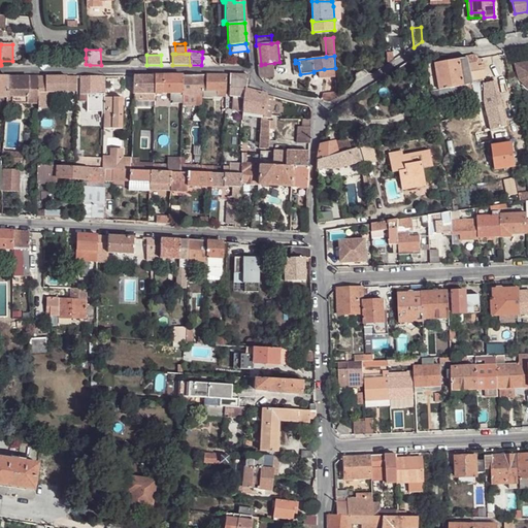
[(499,72),(506,70),(502,56),(495,58),(499,72)]
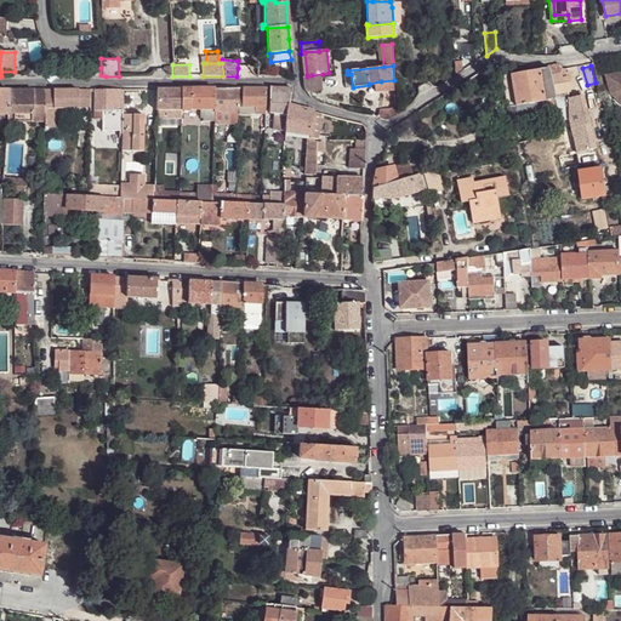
[(547,101),(554,100),(553,93),(550,75),(548,68),(511,74),(516,106),(539,102),(547,101)]
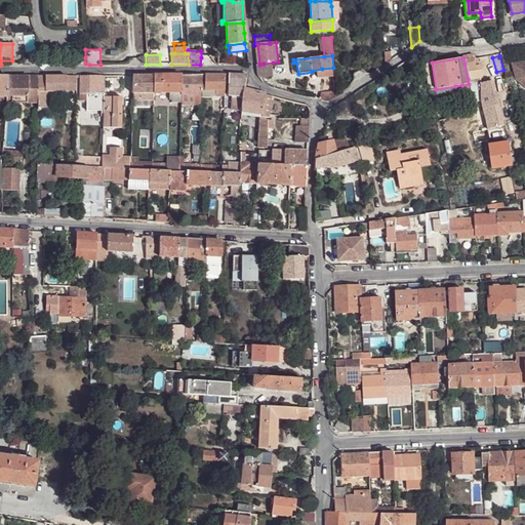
[(524,62),(512,64),(516,80),(524,78),(524,62)]
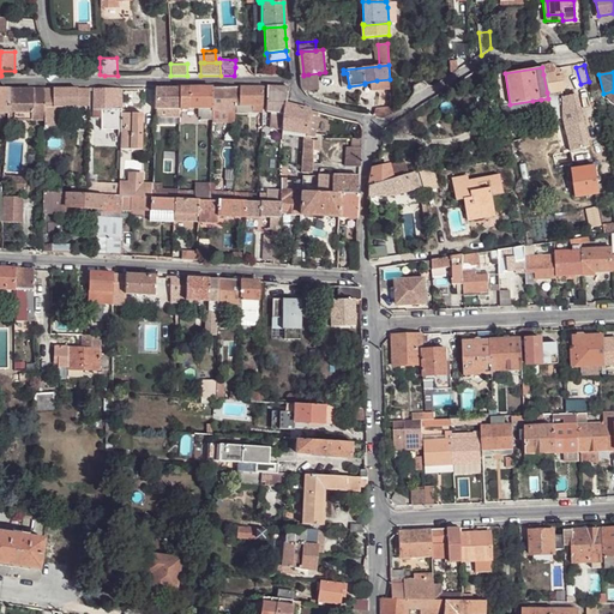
[(319,73),(308,74),(309,90),(320,88),(319,73)]
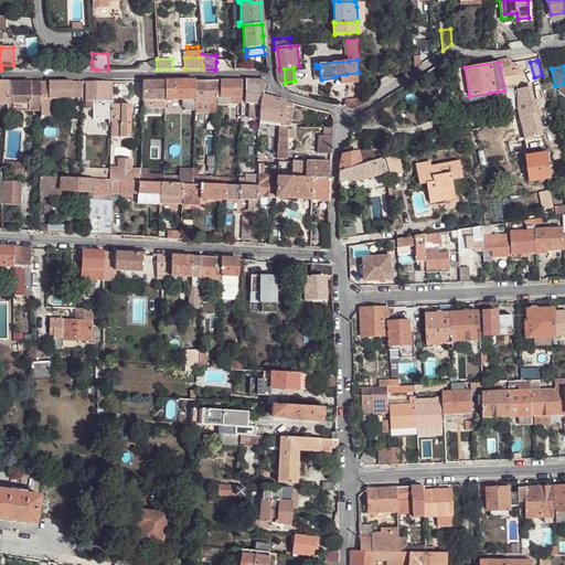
[(490,93),(469,96),(465,67),(456,68),(461,102),(462,104),(466,106),(471,107),(491,104),(490,93)]
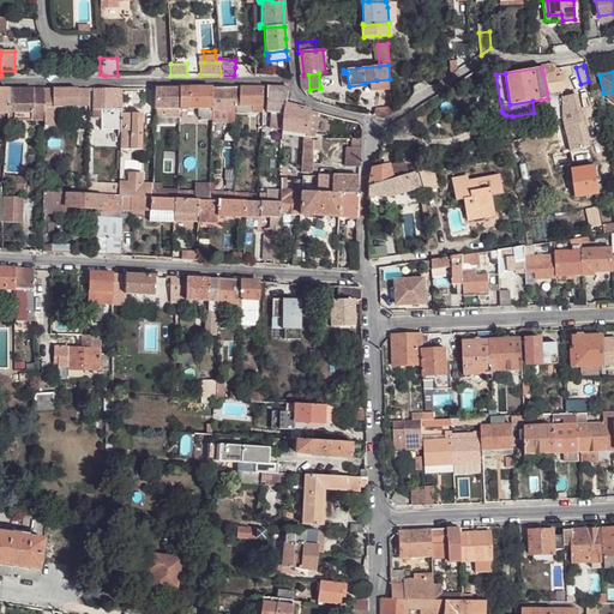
[(543,74),(547,92),(557,91),(557,86),(560,85),(559,77),(554,77),(553,73),(543,74)]
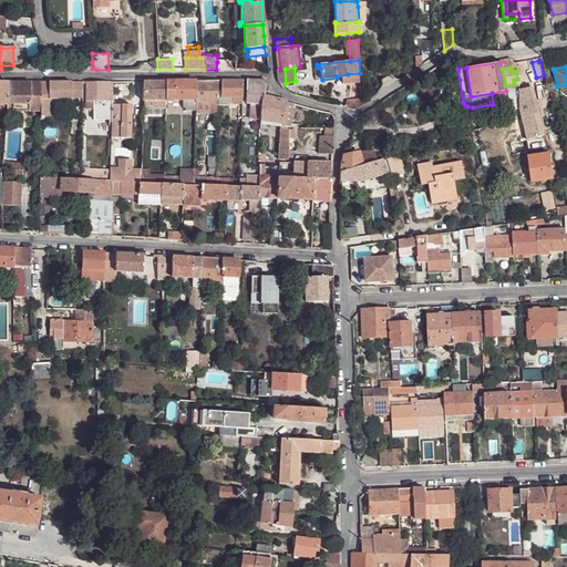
[(509,109),(511,112),(519,111),(517,79),(514,80),(514,84),(505,85),(506,91),(508,102),(509,109)]
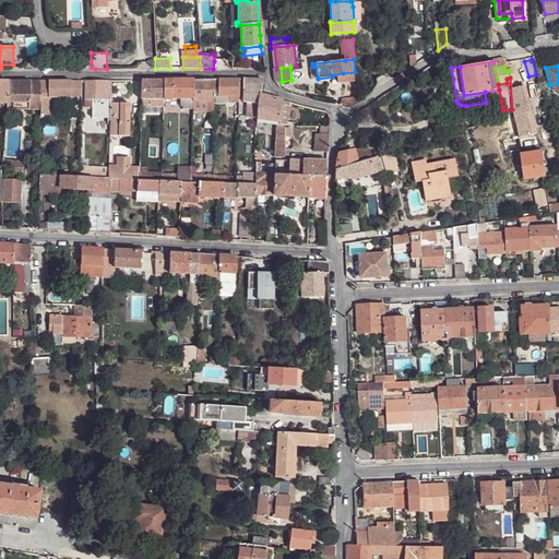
[(110,81),(84,82),(84,108),(92,108),(92,118),(109,119),(109,104),(110,81)]
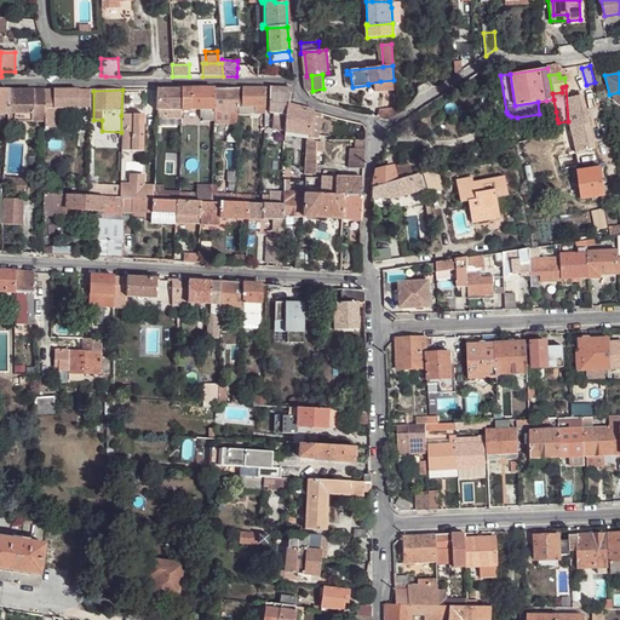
[(182,90),(156,90),(156,112),(167,112),(181,112),(182,90)]
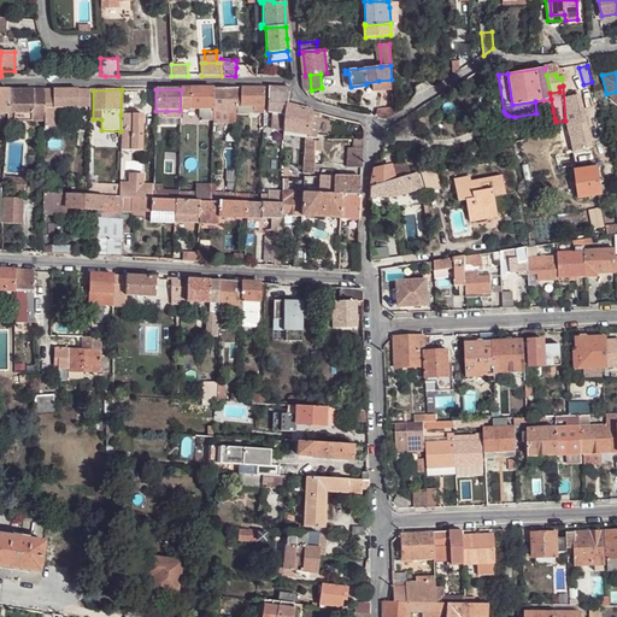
[(212,89),(189,89),(188,111),(201,111),(212,110),(212,89)]
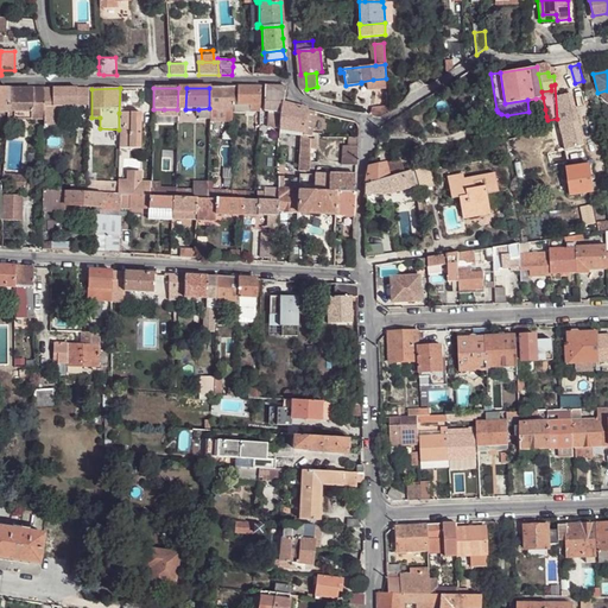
[(233,88),(209,88),(209,108),(209,112),(233,112),(233,106),(233,88)]
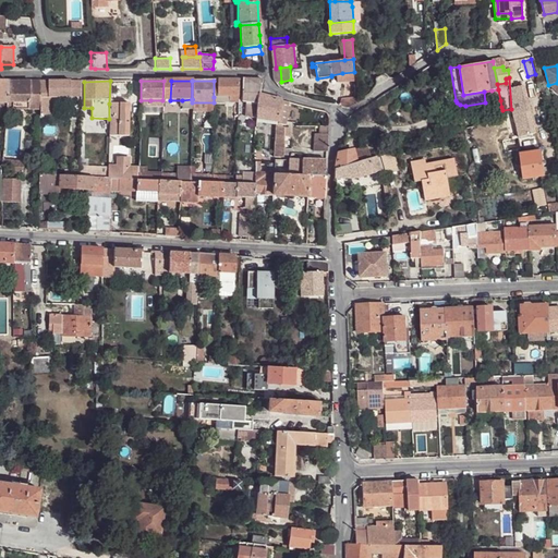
[(239,81),(217,81),(217,82),(217,97),(239,97),(239,81)]
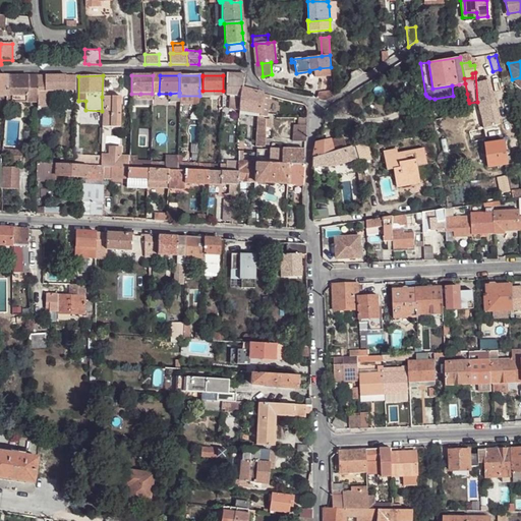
[(244,75),(226,75),(225,96),(230,97),(237,97),(240,97),(242,90),(244,75)]
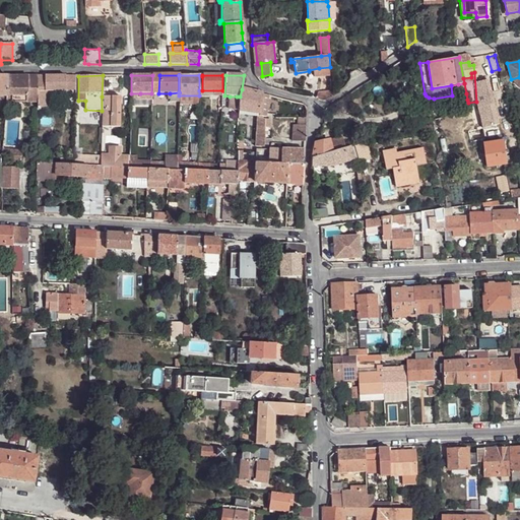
[(6,95),(5,103),(37,103),(37,76),(7,76),(6,95)]
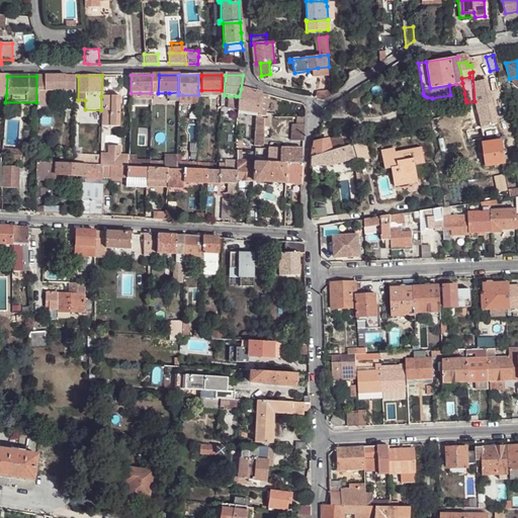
[(65,76),(36,76),(36,102),(36,108),(49,108),(49,91),(65,92),(65,76)]
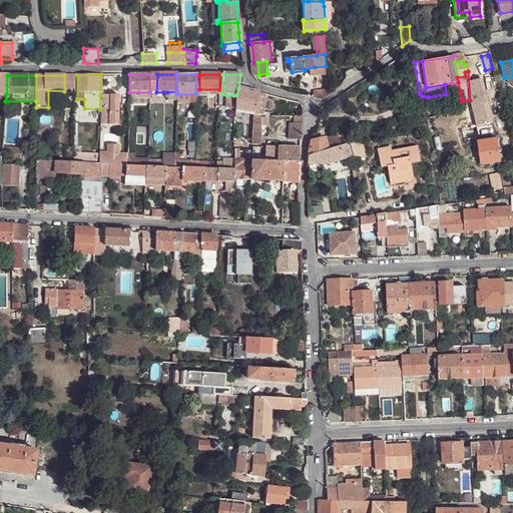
[(512,76),(504,78),(512,86),(512,76)]
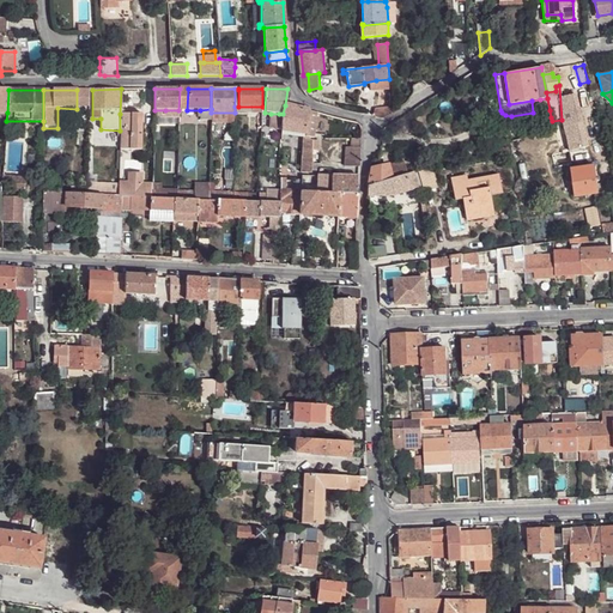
[(542,111),(550,110),(547,98),(540,99),(542,111)]
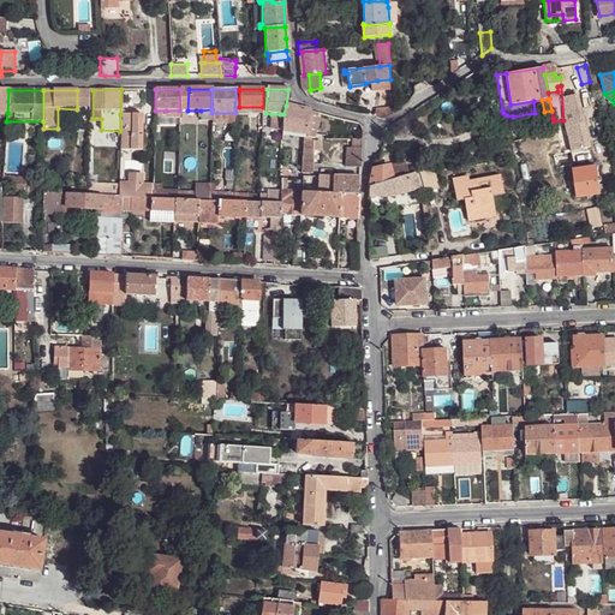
[(383,120),(393,113),(392,103),(376,109),(375,117),(377,119),(383,120)]
